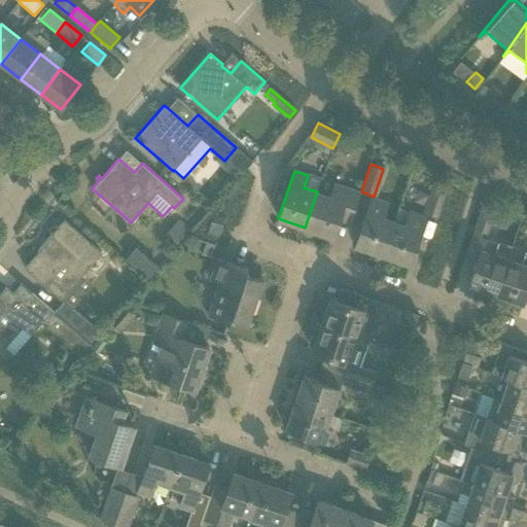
[(317,191),(305,227),(331,237),(341,212),(351,216),(348,223),(349,224),(360,194),(335,185),(330,197),(317,191)]
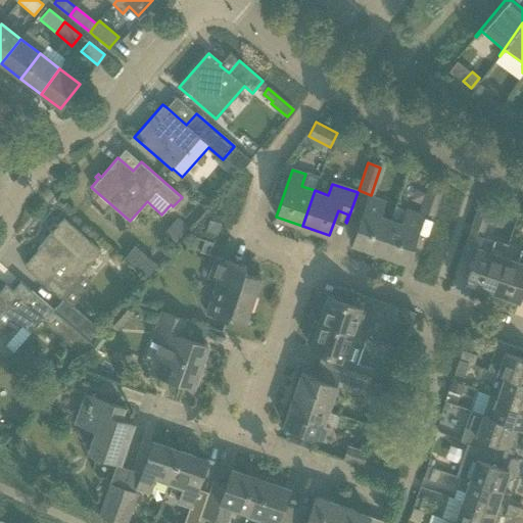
[(430,184),(421,210),(434,216),(443,188),(430,184)]
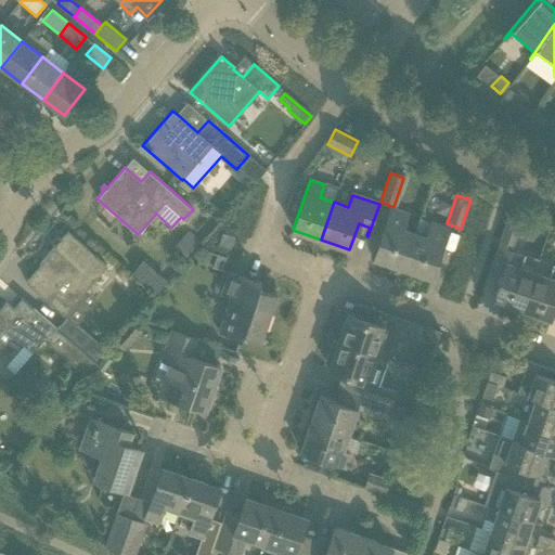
[(407,215),(391,209),(374,258),(402,268),(414,233),(402,229),(407,215)]
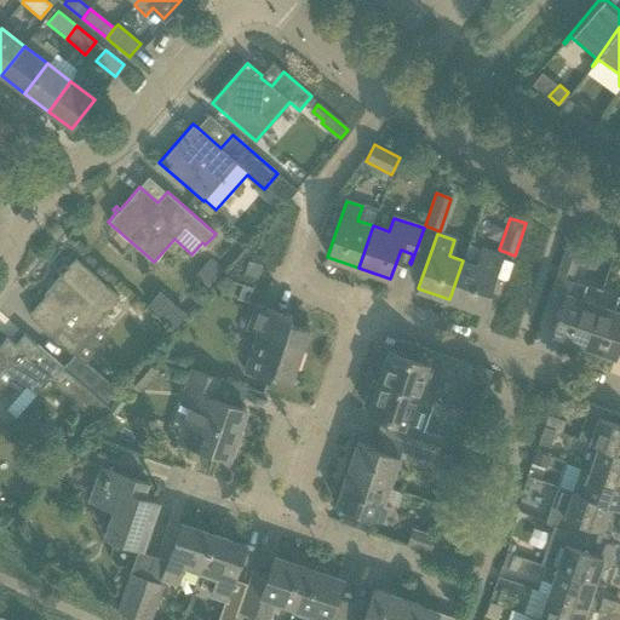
[(569,240),(558,269),(573,274),(584,245),(569,240)]
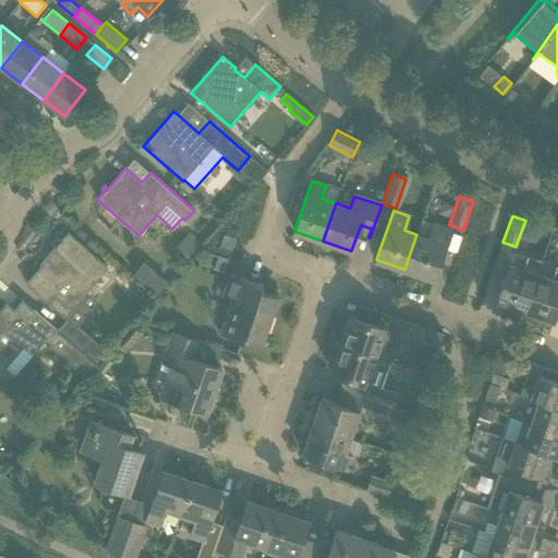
[(416,234),(404,269),(433,279),(450,229),(434,223),(428,239),(416,234)]
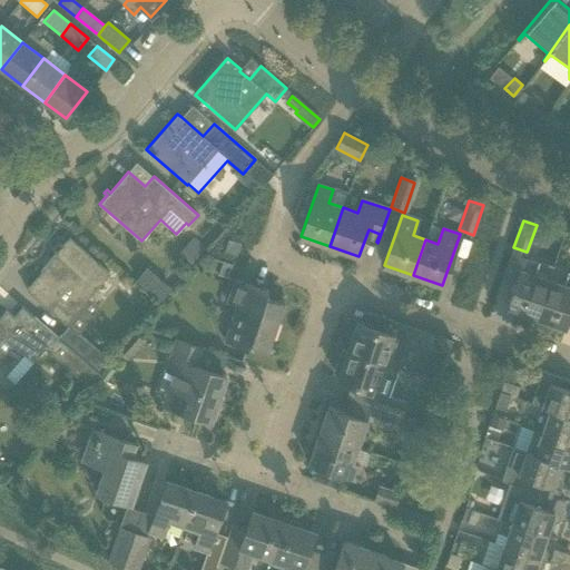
[(194,237),(179,253),(192,265),(206,248),(194,237)]
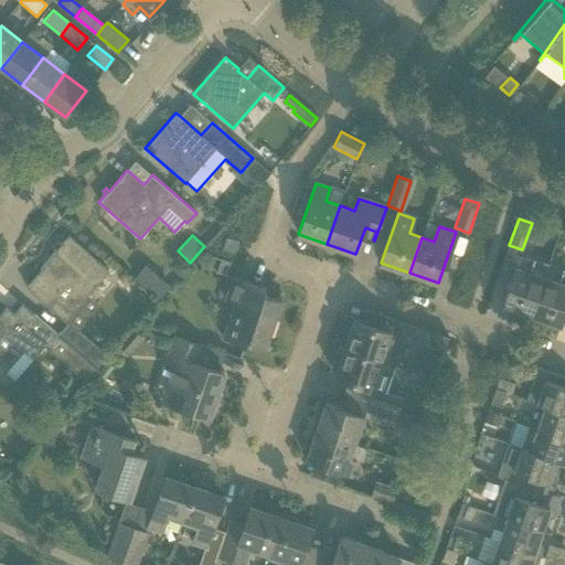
[(88,296),(108,272),(68,236),(62,243),(59,240),(53,246),(56,249),(41,267),(42,269),(27,287),(66,321),(88,296)]
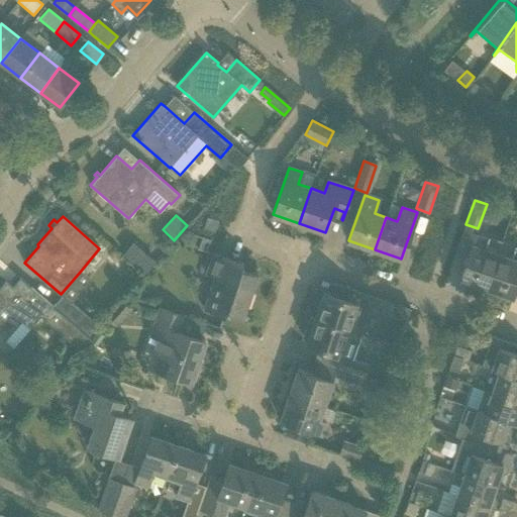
[(207,217),(203,228),(214,232),(218,221),(207,217)]
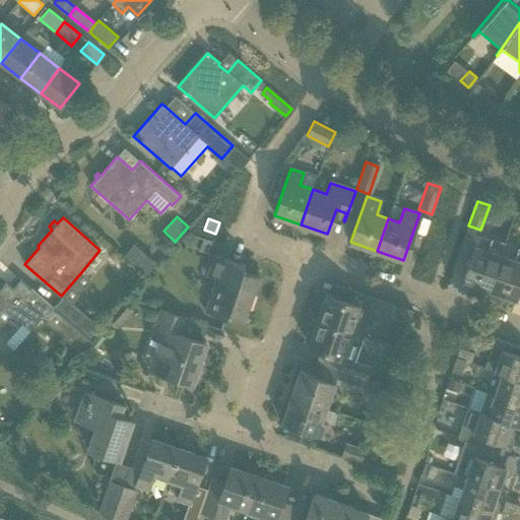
[(472,251),(462,280),(465,281),(471,283),(489,289),(501,256),(505,243),(493,239),(478,234),(472,251)]
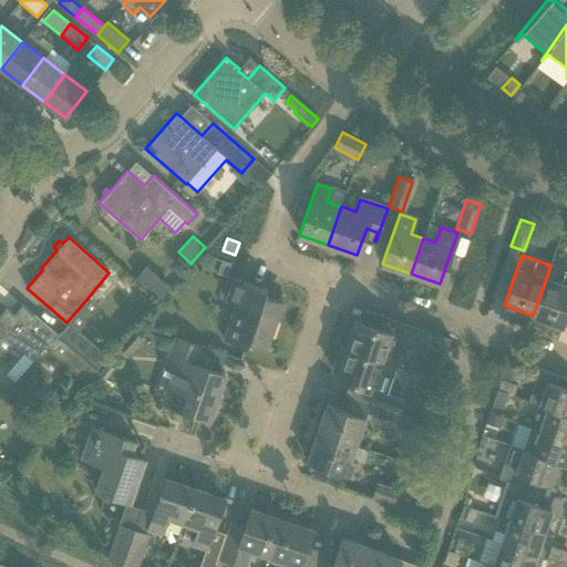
[(560,285),(546,279),(533,316),(563,326),(566,311),(566,269),(565,269),(560,285)]
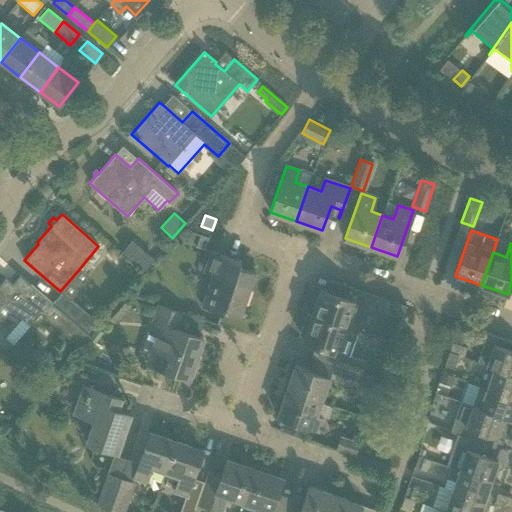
[(211,251),(204,271),(212,274),(201,307),(222,314),(224,309),(240,314),(255,271),(239,266),(240,261),(211,251)]
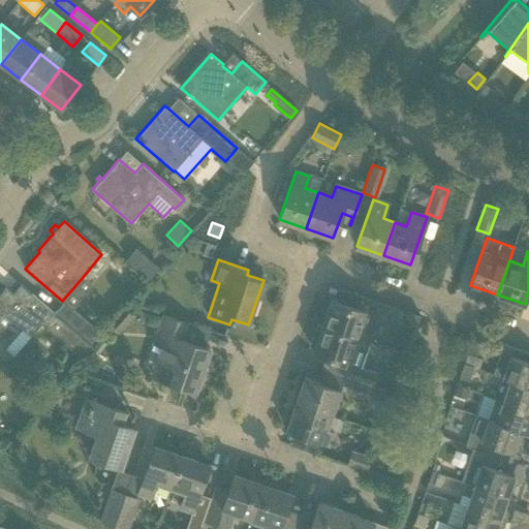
[(92,346),(55,313),(32,293),(24,304),(5,288),(0,294),(0,355),(3,359),(6,363),(13,355),(4,348),(23,329),(31,336),(42,323),(82,358),(92,346)]
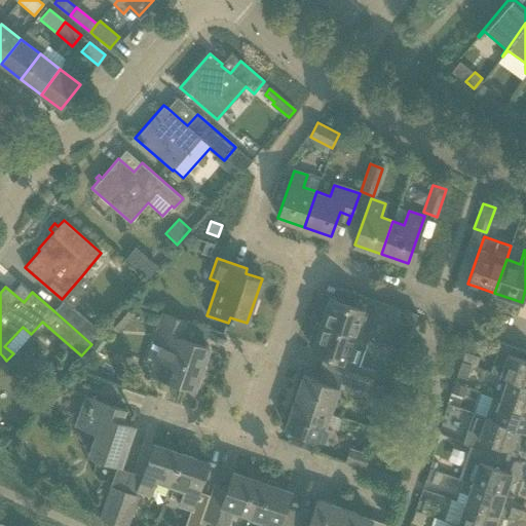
[(329,297),(321,324),(367,339),(371,327),(360,323),(369,297),(339,287),(338,288),(346,291),(343,302),(329,297)]
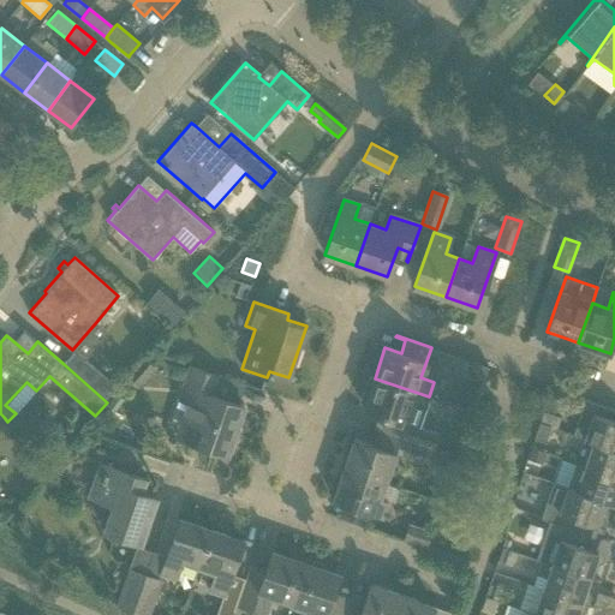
[(75,351),(64,364),(107,402),(119,390),(85,360),(75,351)]
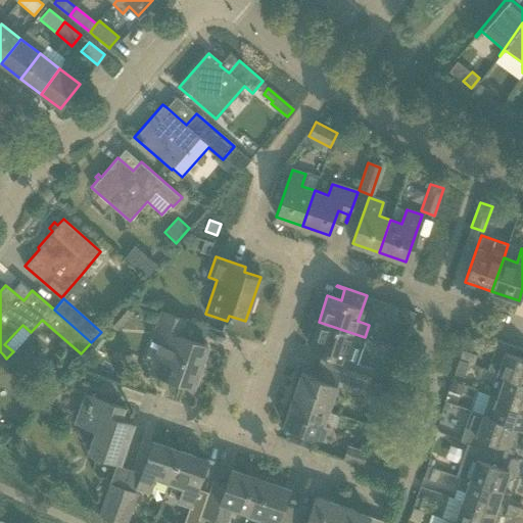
[(115,330),(131,313),(124,306),(108,324),(115,330)]
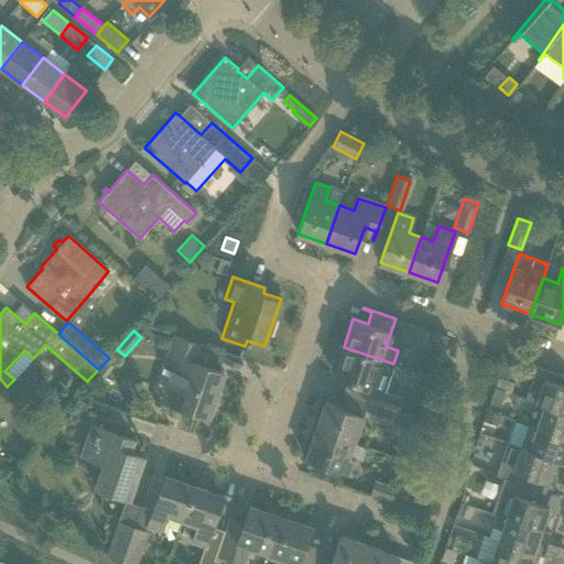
[(430,331),(425,345),(443,350),(447,337),(430,331)]
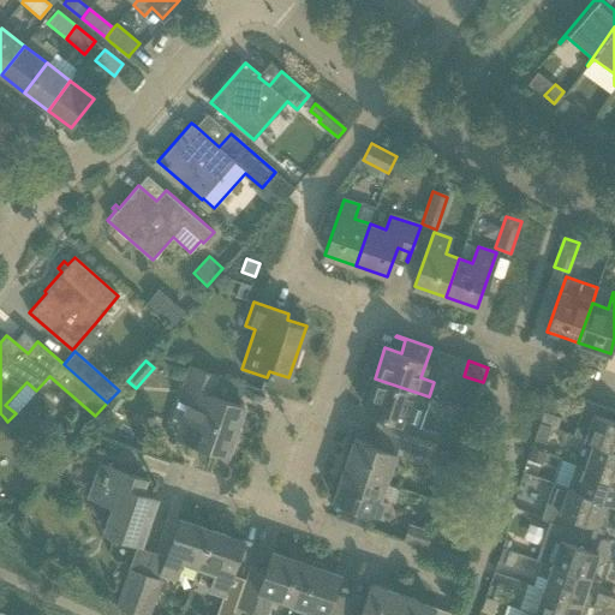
[(178,400),(166,433),(177,436),(227,454),(244,406),(238,404),(213,395),(219,376),(191,366),(185,386),(192,388),(187,404),(179,401),(178,400)]
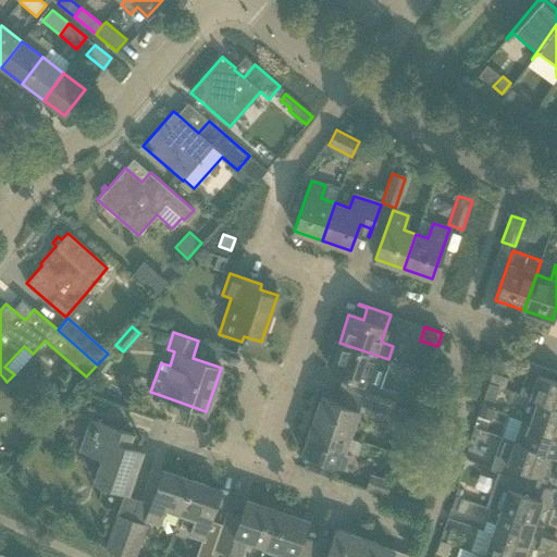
[(334,342),(330,356),(334,358),(331,366),(330,370),(344,374),(367,383),(371,384),(371,383),(379,385),(388,359),(339,343),(338,343),(334,342)]
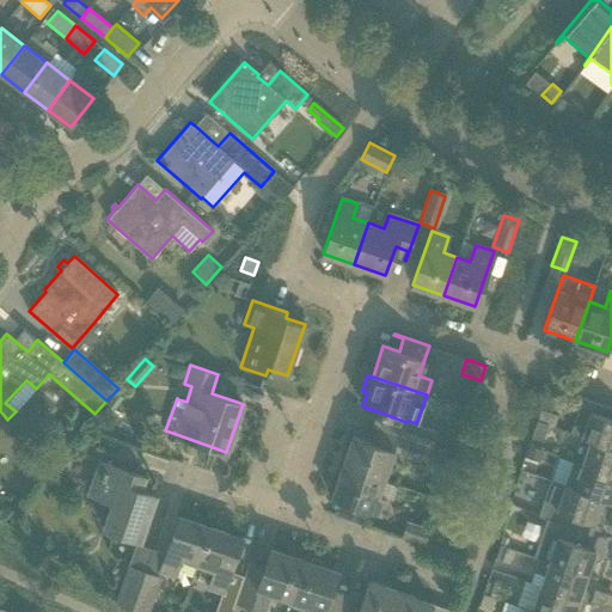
[(611,409),(581,398),(579,407),(570,432),(581,436),(589,439),(611,446),(611,409)]
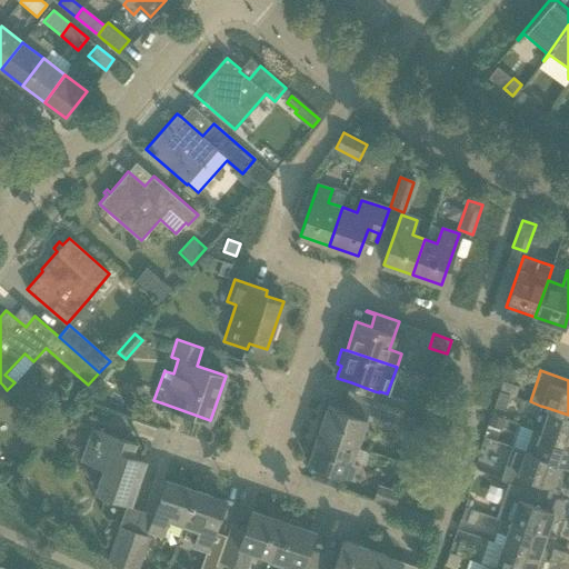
[(375,406),(396,413),(401,415),(407,400),(387,393),(379,391),(379,392),(375,406)]
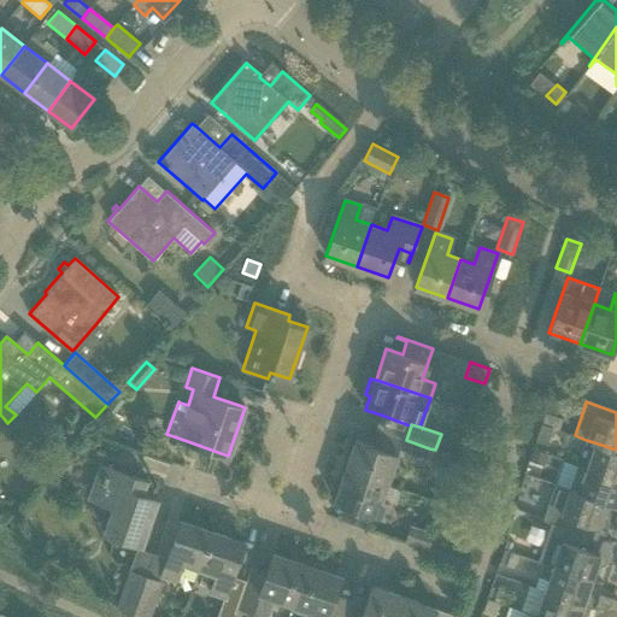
[(541,424),(535,441),(547,445),(552,428),(541,424)]
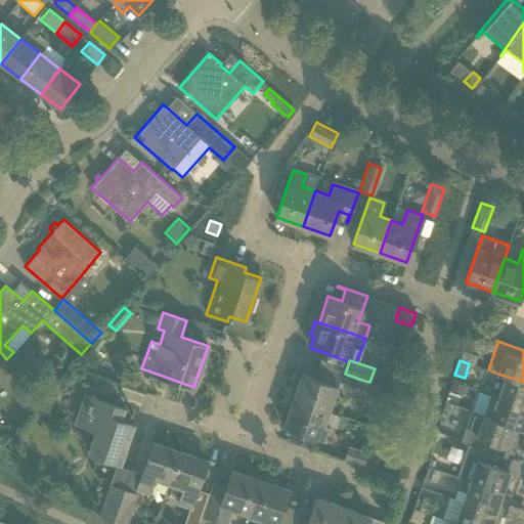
[(302,374),(293,400),(328,411),(336,386),(302,374)]
